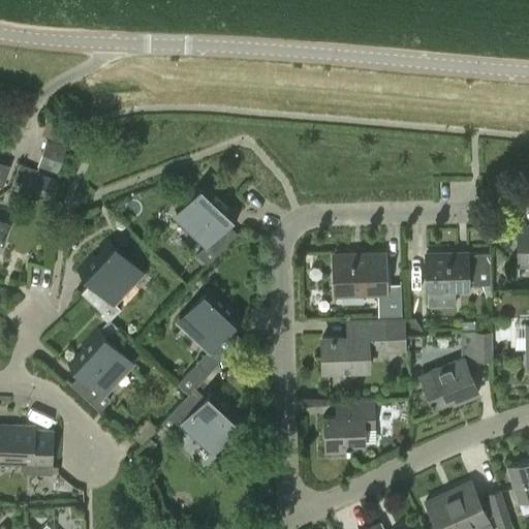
[(45,141),(37,165),(57,173),(65,147),(45,141)]
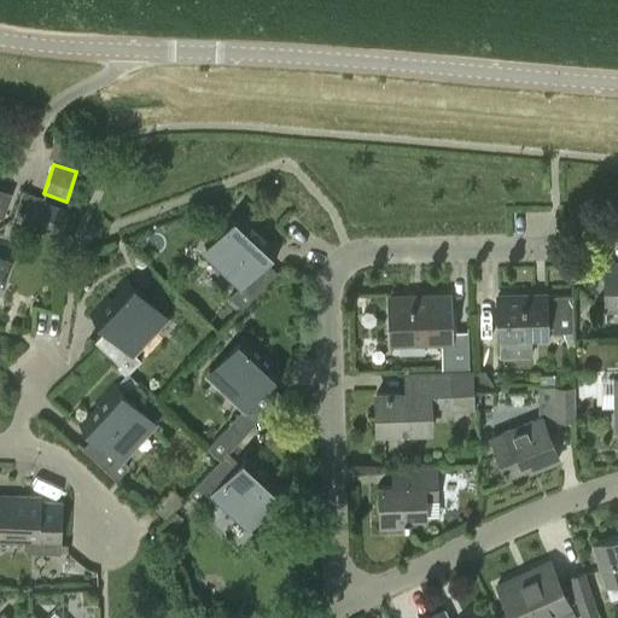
[(39,199),(30,223),(58,233),(66,209),(39,199)]
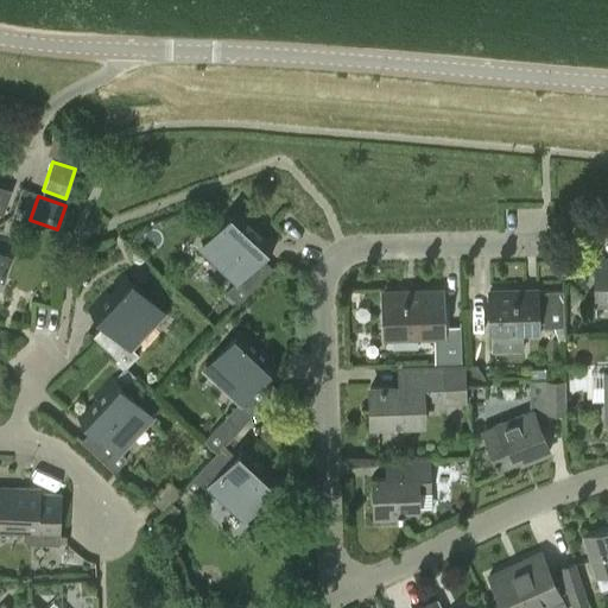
[(240,208),(202,248),(238,282),(225,293),(239,306),(272,270),(259,258),(274,241),(240,208)]
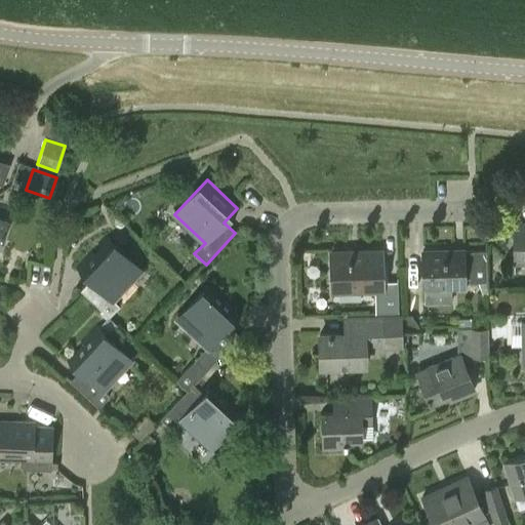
[(524,225),(512,226),(513,265),(524,264),(524,225)]
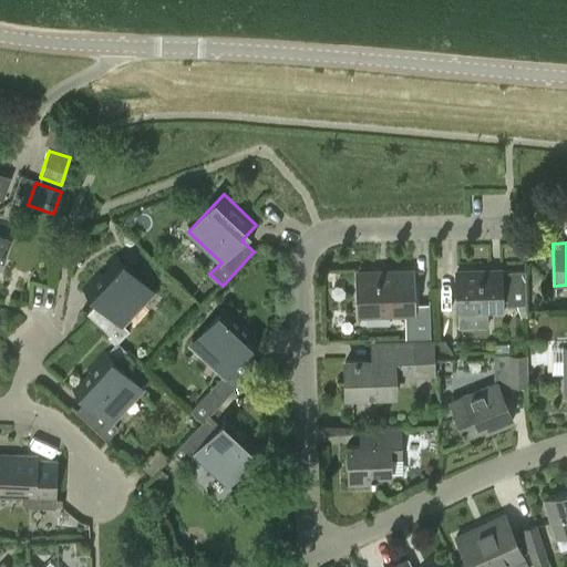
[(114,258),(84,290),(99,303),(89,315),(119,343),(130,332),(122,325),(141,305),(143,302),(152,292),(141,282),(114,258)]
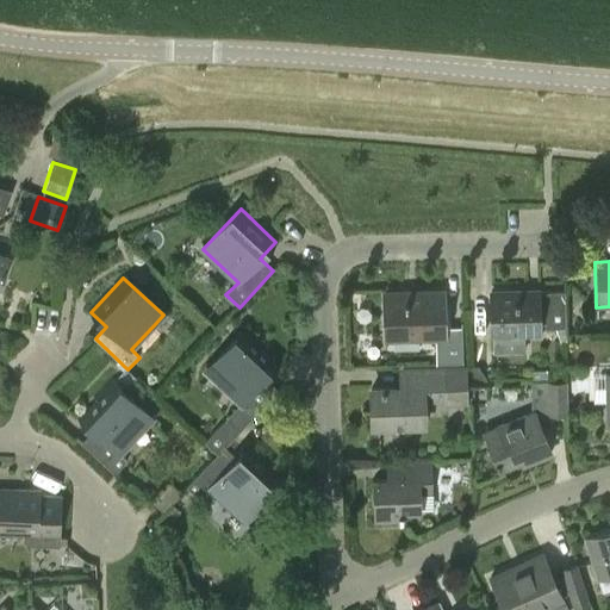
[(539,291),(491,292),(491,309),(492,334),(524,334),(540,332),(539,329),(555,328),(560,342),(566,342),(566,328),(564,291),(539,292),(539,291)]
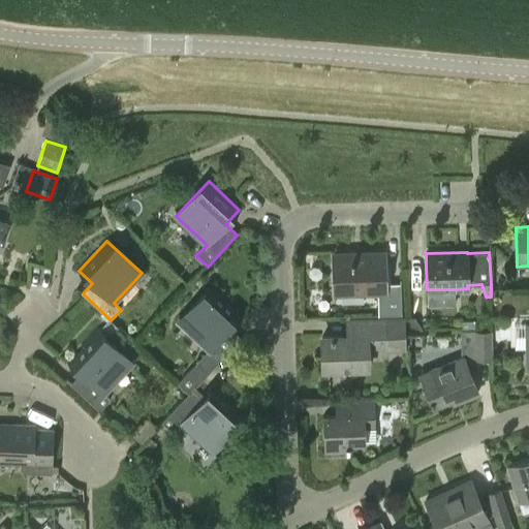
[(384,255),(333,257),(334,281),(334,292),(377,291),(378,315),(400,315),(400,284),(385,284),(384,255)]
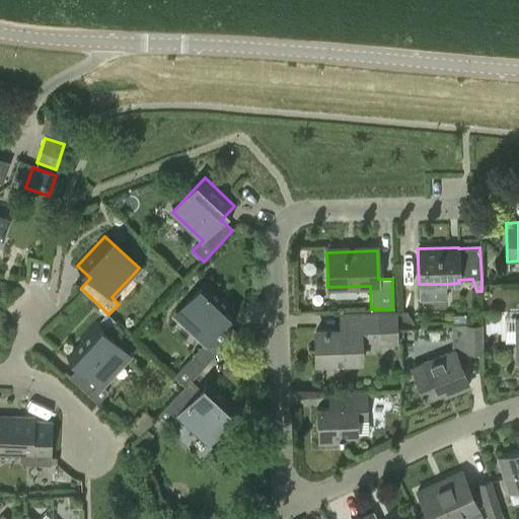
[(192,359),(176,374),(188,385),(192,380),(203,369),(236,334),(225,322),(238,309),(209,282),(176,315),(206,344),(192,359)]
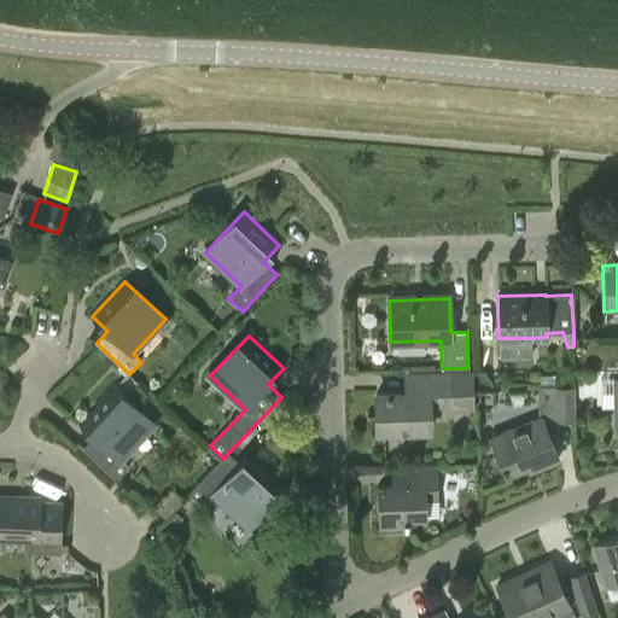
[(487,373),(474,373),(474,388),(495,388),(487,373)]
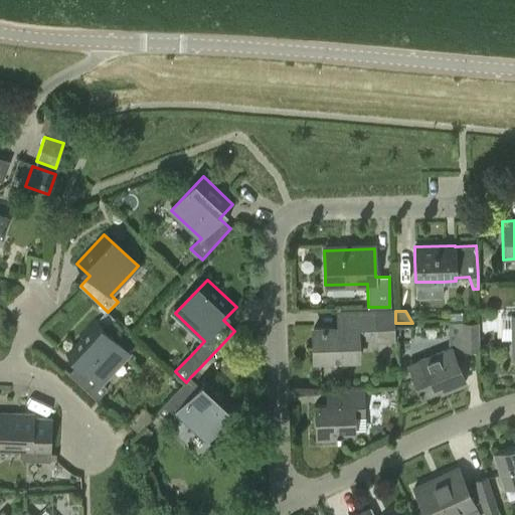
[(345,328),(314,329),(314,360),(358,359),(358,338),(376,338),(376,341),(393,340),(392,313),(345,314),(345,328)]
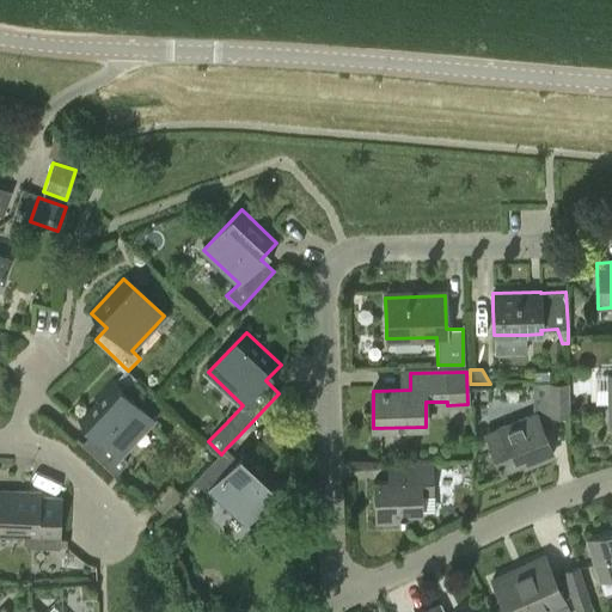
[(111,381),(78,416),(95,432),(83,445),(115,475),(128,461),(118,454),(152,418),(111,381)]
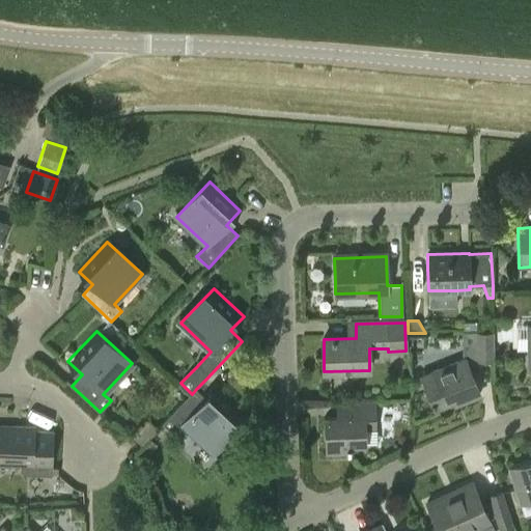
[(494,331),(464,332),(465,348),(465,361),(475,361),(494,360),(494,331)]
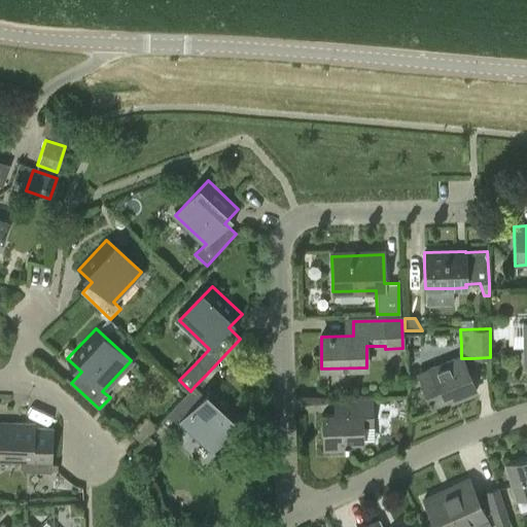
[(461,358),(419,376),(431,407),(457,396),(459,400),(476,393),(470,382),(461,358)]
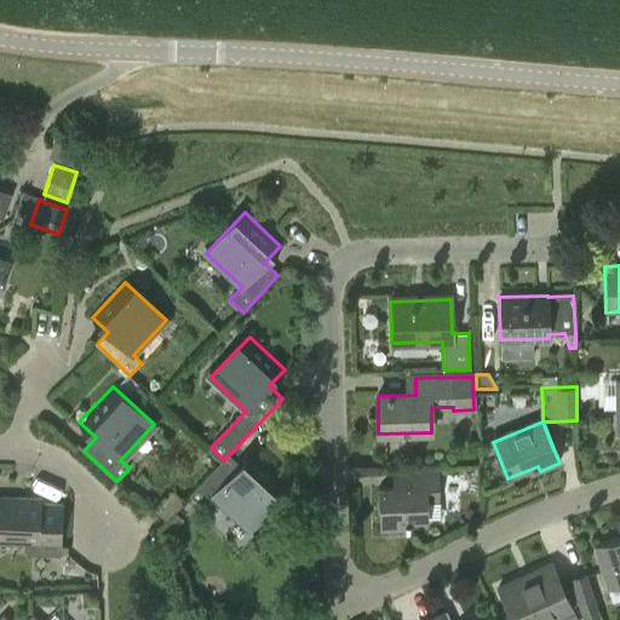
[(191,495),(189,497),(202,509),(214,497),(250,530),(288,488),(252,455),(237,472),(224,460),(220,464),(191,495)]
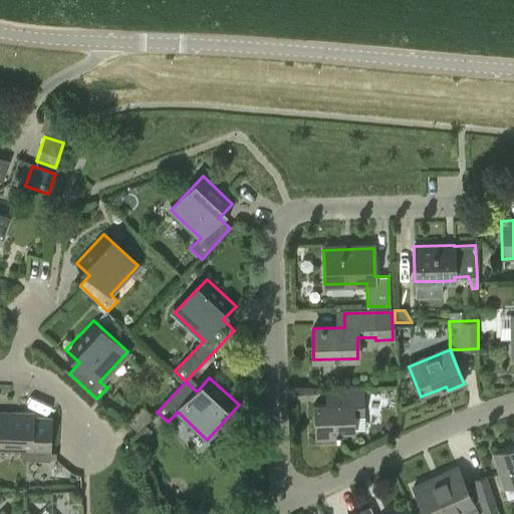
[(325,404),(315,404),(316,439),(338,438),(338,431),(353,431),(352,417),(364,416),(364,390),(335,391),(335,404),(325,404)]
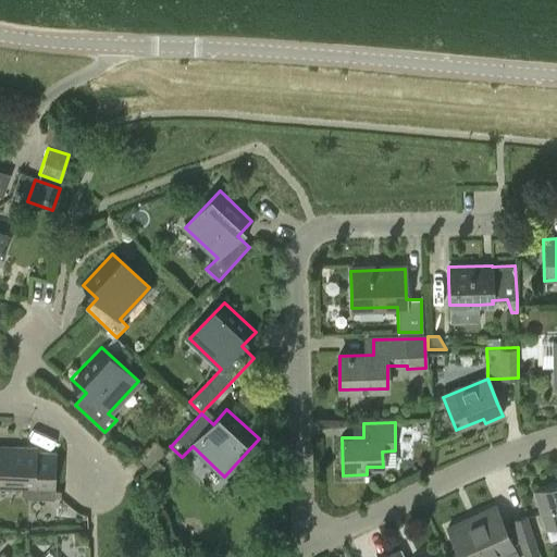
[(0,447),(0,489),(23,490),(23,496),(26,499),(34,499),(56,500),(57,456),(37,455),(37,449),(0,447)]
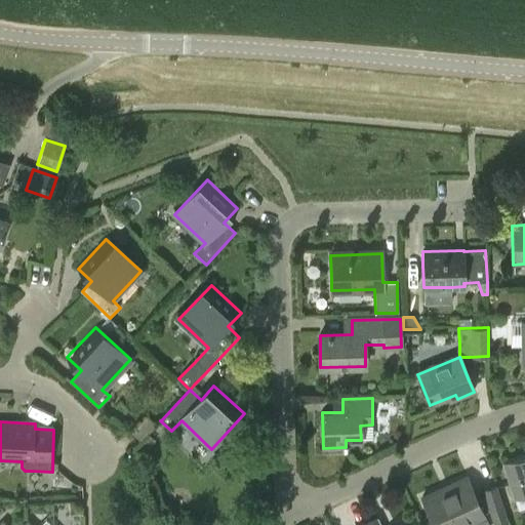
[(524,453),(502,461),(514,497),(524,493),(524,453)]
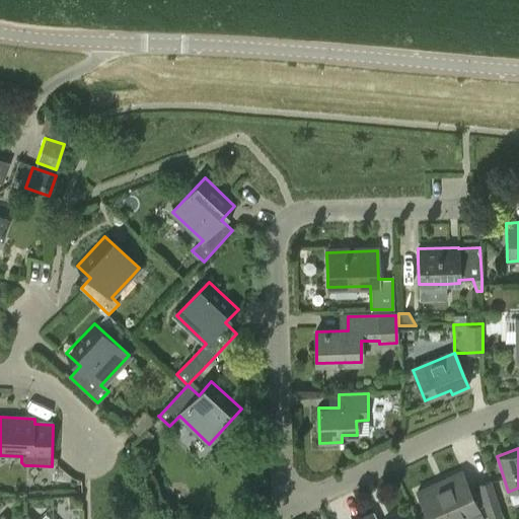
[(418,491),(417,491),(429,518),(450,518),(477,507),(476,506),(476,504),(484,501),(489,518),(501,515),(490,480),(477,485),(479,490),(471,494),(461,471),(445,478),(448,484),(420,496),(418,491)]
